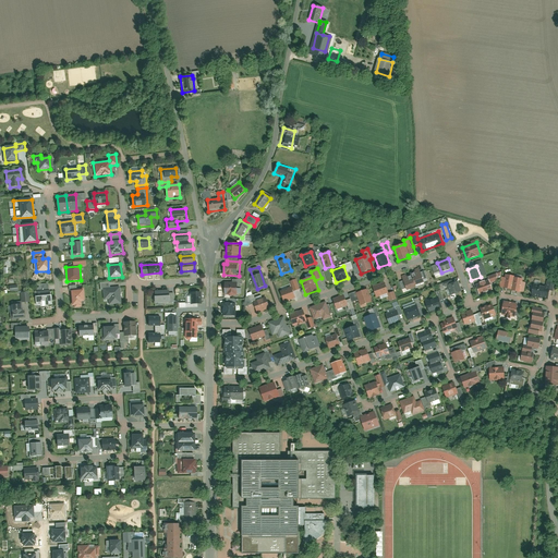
[(411,275),(402,278),(407,291),(415,287),(415,284),(424,281),(419,269),(410,273),(411,275)]
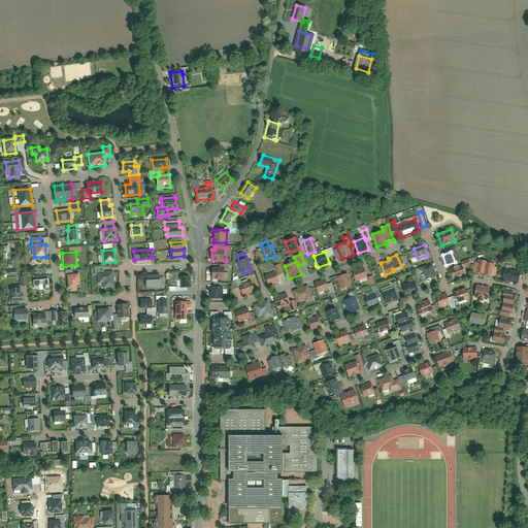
[(463,265),(451,269),(454,278),(466,274),(464,269),(471,266),(469,259),(462,262),(463,265)]
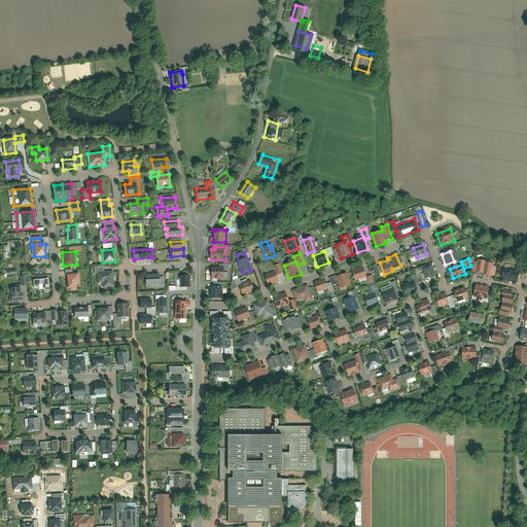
[(477,259),(473,272),(483,274),(486,261),(477,259)]
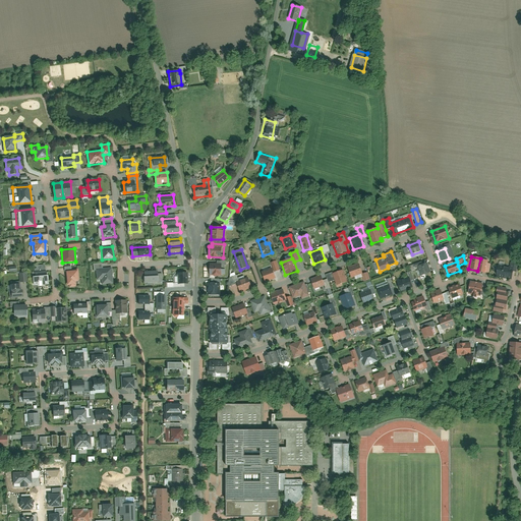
[(480,258),(477,271),(485,273),(488,262),(480,258)]
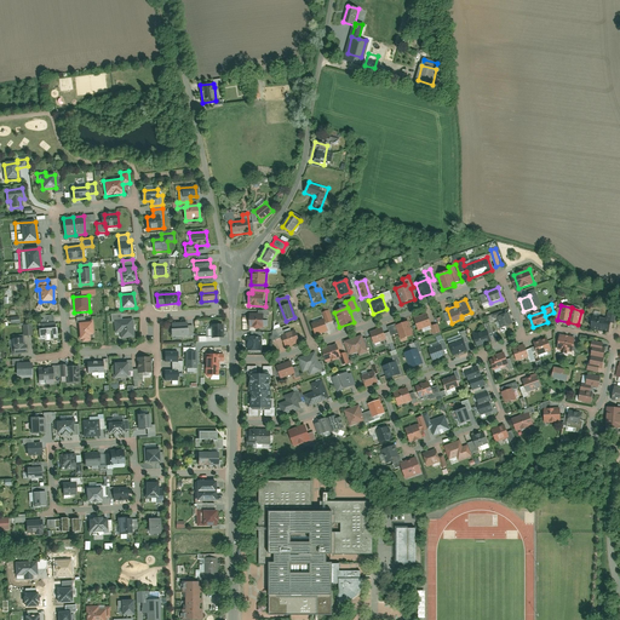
[(325,319),(311,323),(316,336),(328,332),(325,325),(333,322),(328,310),(322,313),(325,319)]
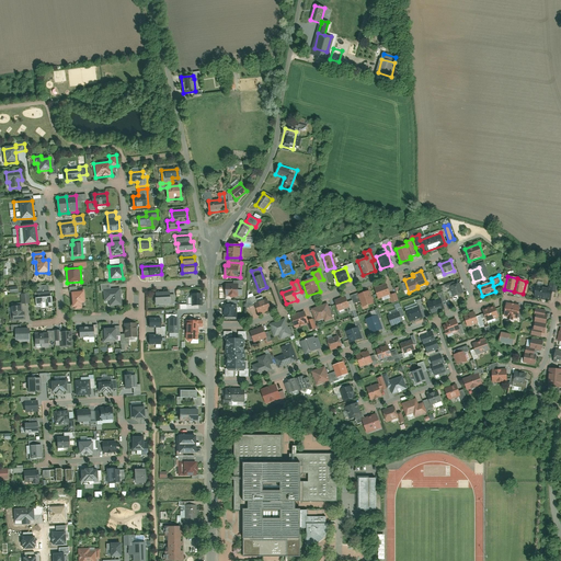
[(446,288),(449,287),(453,297),(461,294),(458,284),(455,285),(454,282),(445,285),(446,288)]
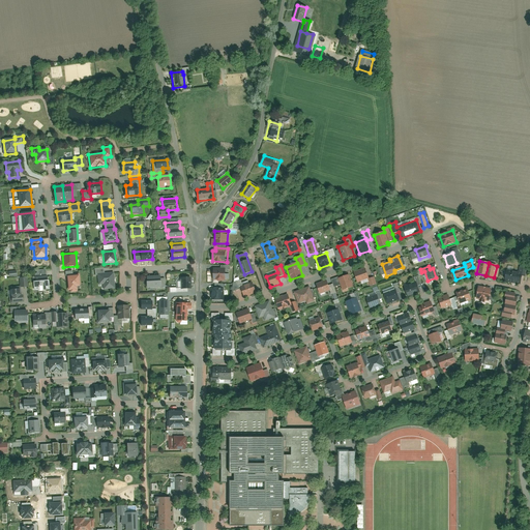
[(104,268),(94,269),(95,276),(97,276),(98,285),(102,284),(104,290),(116,288),(114,272),(105,273),(104,268)]
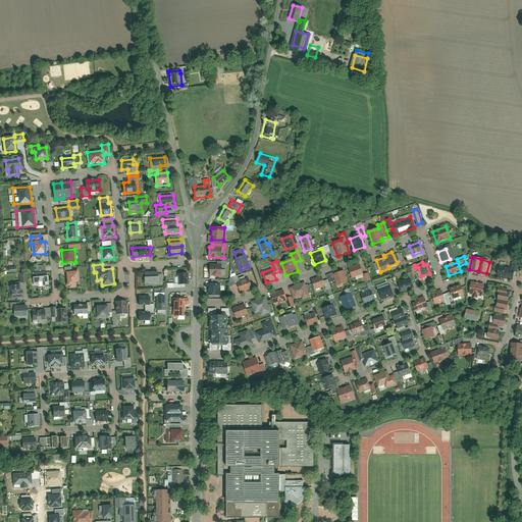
[(211,276),(221,276),(222,264),(211,264),(211,276)]
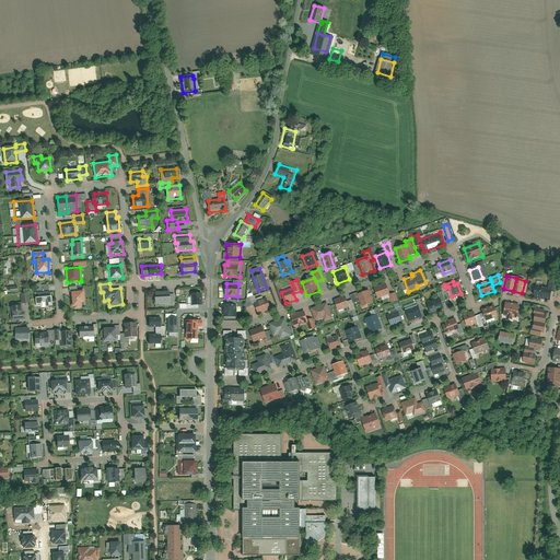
[(387,284),(374,289),(377,299),(388,294),(392,303),(397,301),(395,292),(391,293),(387,284)]
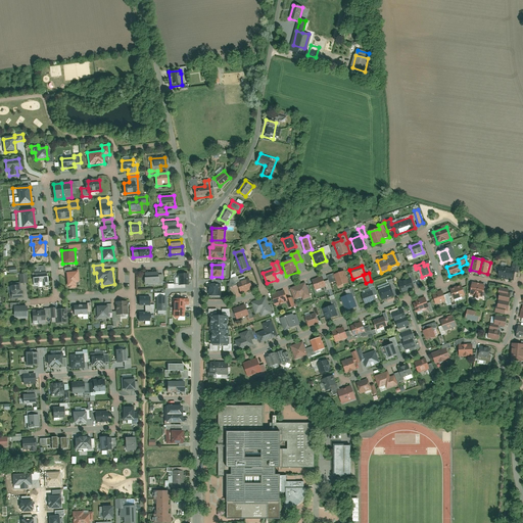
[(33,287),(48,286),(46,267),(37,268),(37,270),(35,270),(35,279),(33,279),(33,287)]
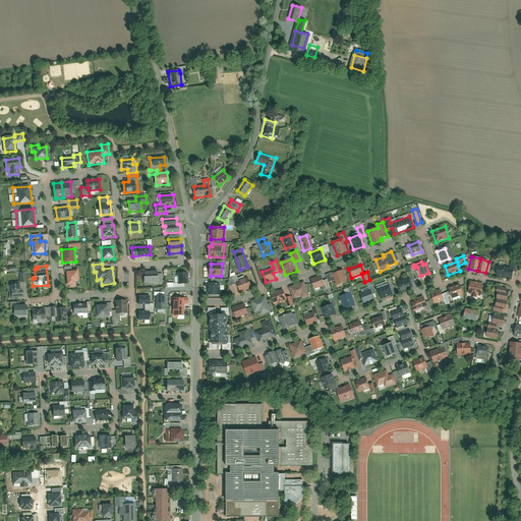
[(498,266),(496,276),(511,279),(513,269),(498,266)]
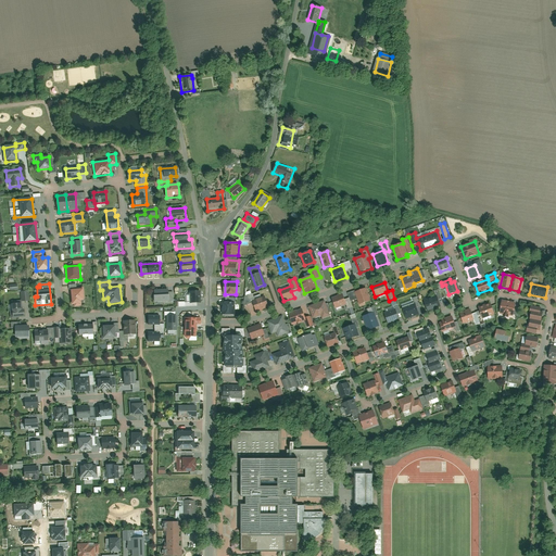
[(75,285),(68,285),(71,304),(74,304),(74,306),(81,306),(80,301),(84,301),(83,287),(76,288),(75,285)]
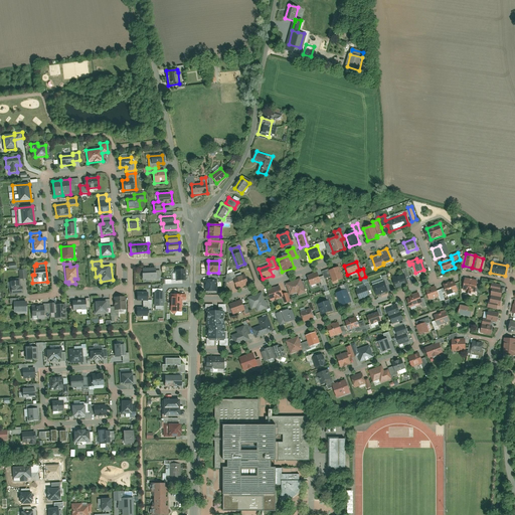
[(146,269),(147,280),(162,279),(161,268),(146,269)]
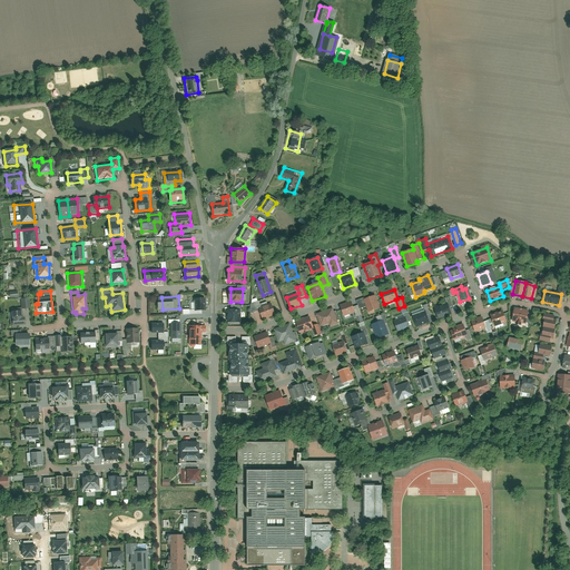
[(375,296),(364,300),(369,313),(379,308),(375,296)]
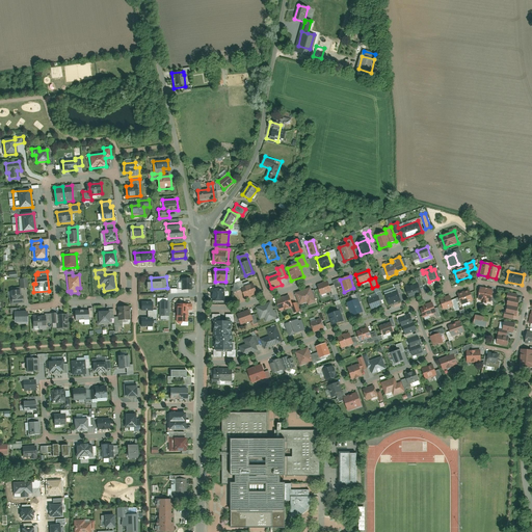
[(19,278),(20,288),(27,288),(27,277),(19,278)]
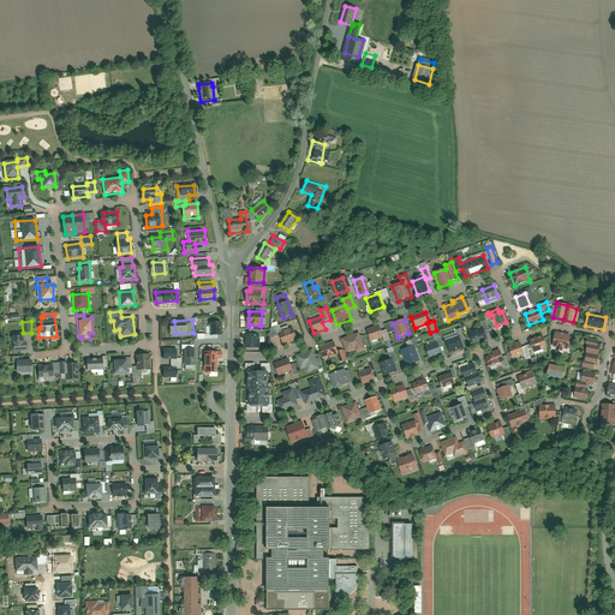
[(218,322),(204,322),(204,339),(219,339),(218,322)]
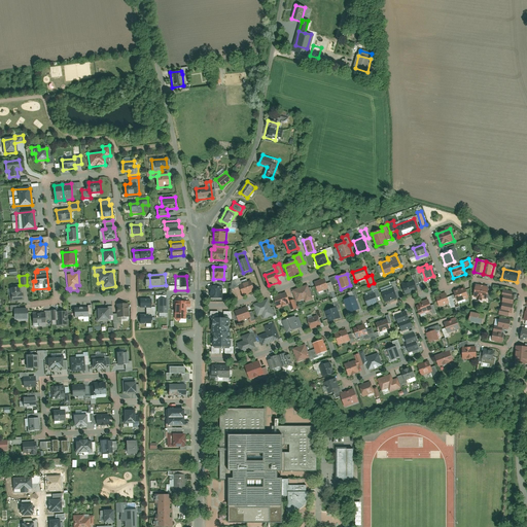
[(325,279),(315,282),(318,291),(328,288),(325,279)]
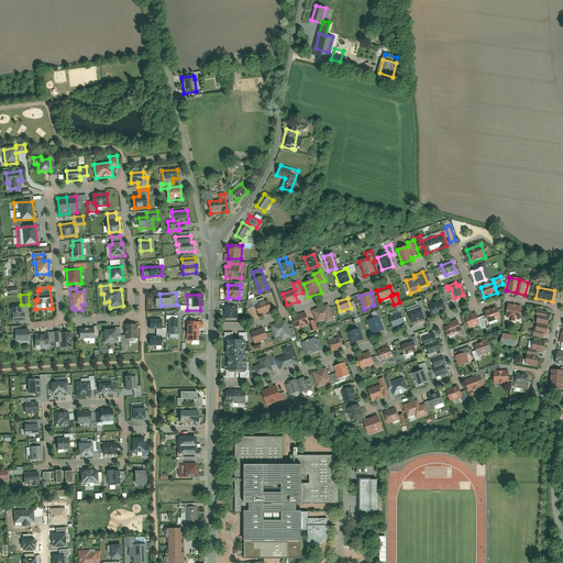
[(442,299),(429,305),(432,315),(445,310),(442,299)]
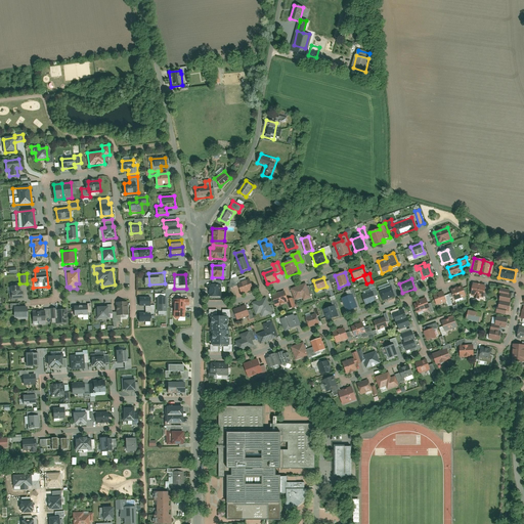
[(254,290),(250,279),(239,282),(243,293),(254,290)]
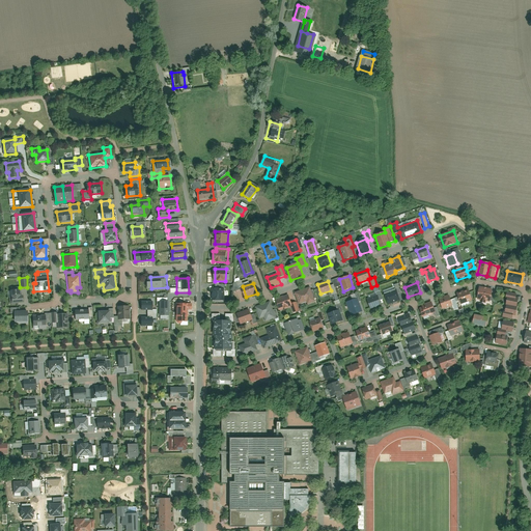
[(213,288),(213,301),(224,301),(224,284),(217,284),(217,288),(213,288)]
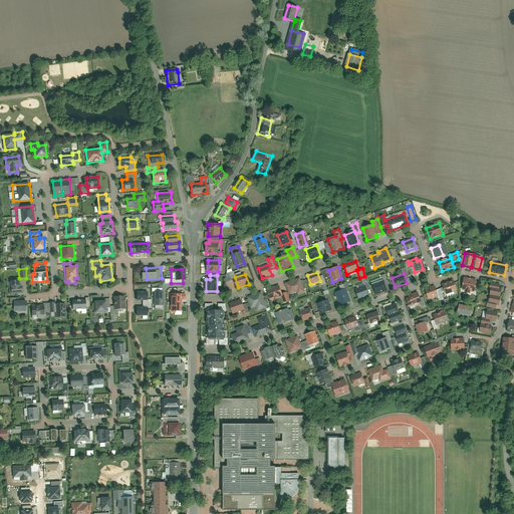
[(299,278),(286,283),(290,293),(297,291),(298,294),(305,291),(299,278)]
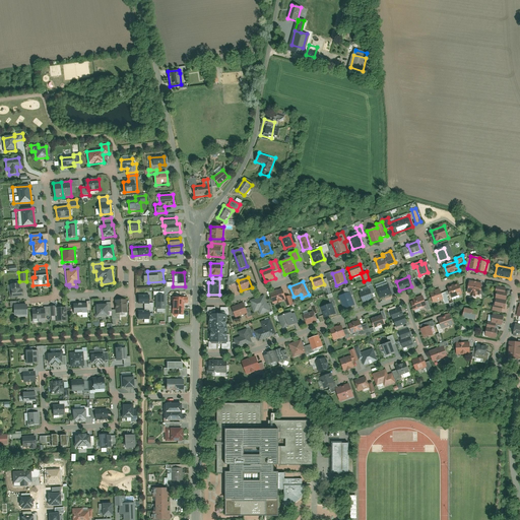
[(479,297),(481,283),(469,281),(466,294),(479,297)]
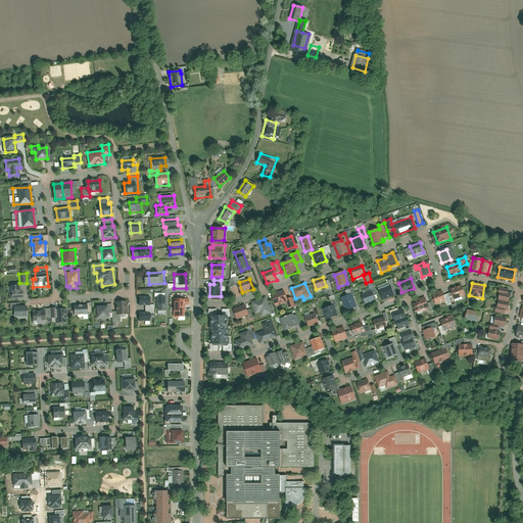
[(390,285),(379,290),(383,300),(394,295),(390,285)]
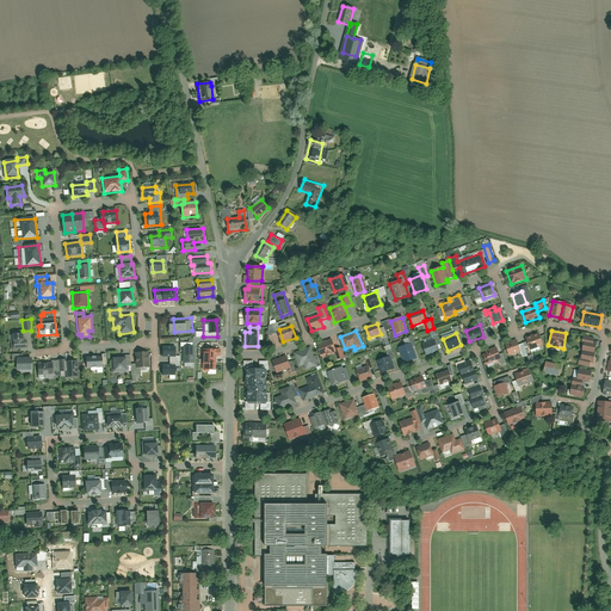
[(526,337),(531,351),(543,346),(538,333),(526,337)]
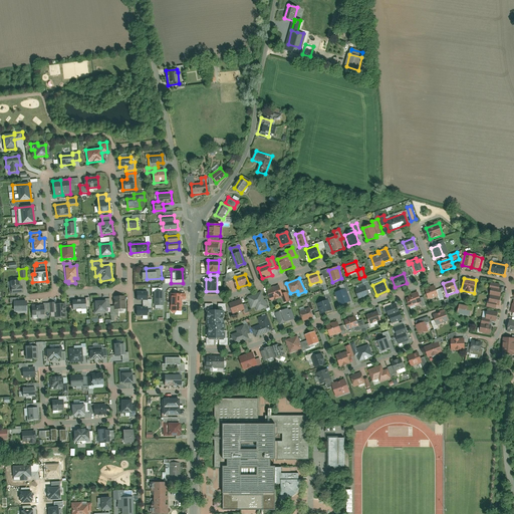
[(19,281),(9,281),(10,294),(22,293),(21,286),(19,286),(19,281)]
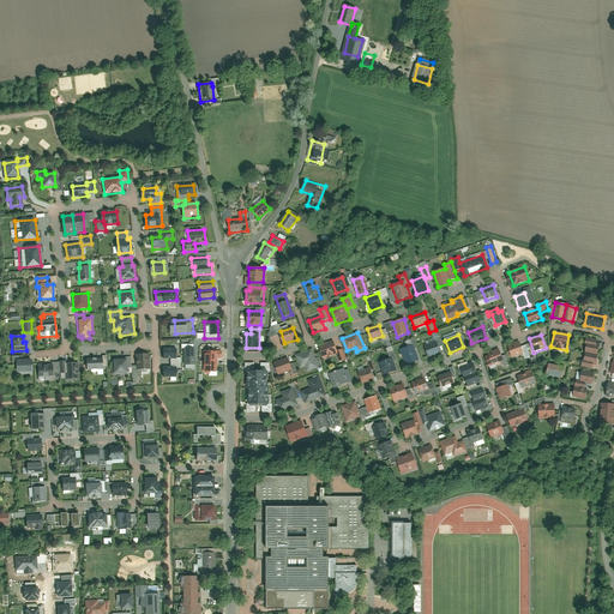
[(435,342),(423,347),(428,359),(440,354),(438,348),(441,345),(438,336),(434,337),(435,342)]
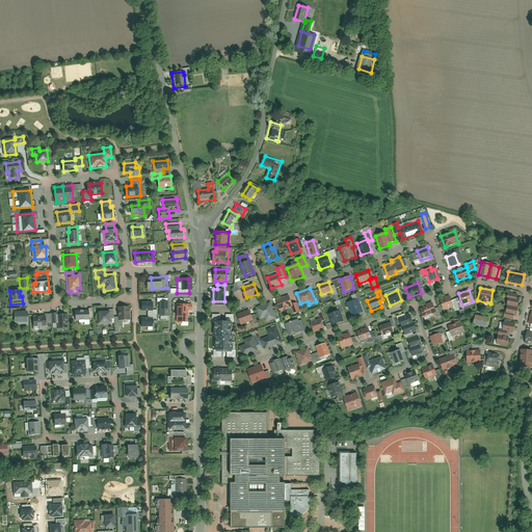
[(504,313),(503,318),(513,320),(514,315),(516,316),(519,300),(516,300),(517,294),(507,293),(506,299),(508,299),(506,313),(504,313)]
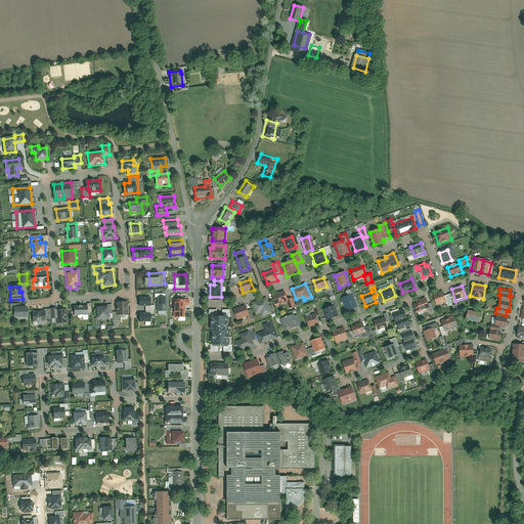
[(285,291),(273,296),(276,305),(287,301),(290,308),(295,306),(292,297),(287,299),(285,291)]
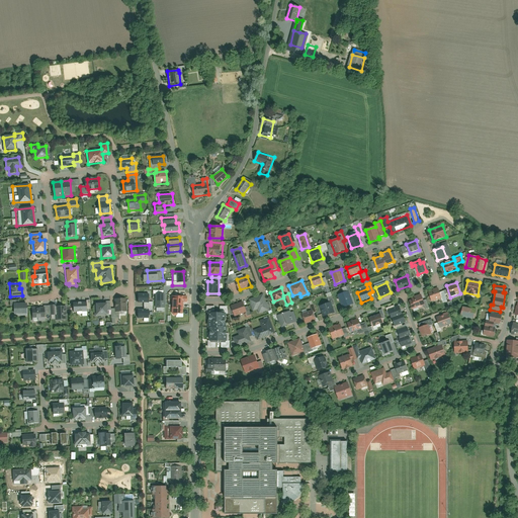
[(429,291),(432,301),(442,298),(438,288),(429,291)]
